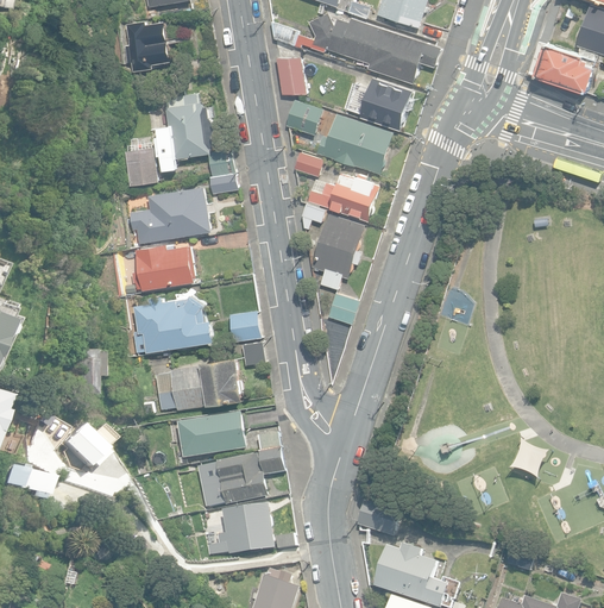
[(345,11),(365,17),(369,6),(350,0),(345,11)]
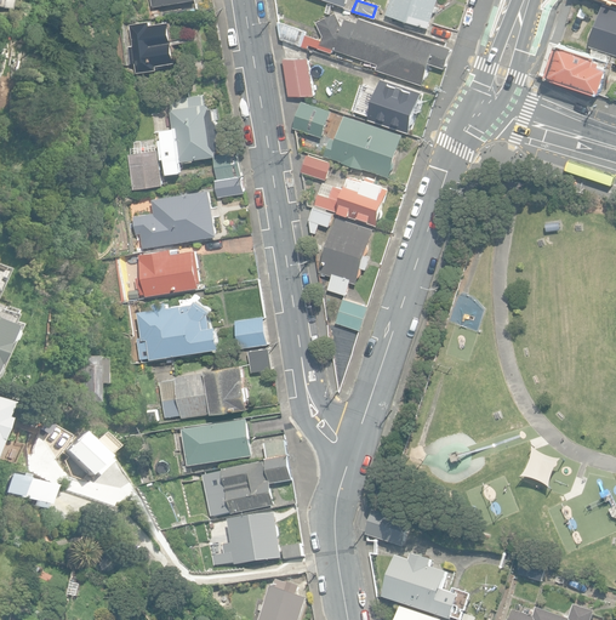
[(388,0),(383,13),(426,27),(431,11),(432,11),(434,6),(433,6),(434,0),(388,0)]
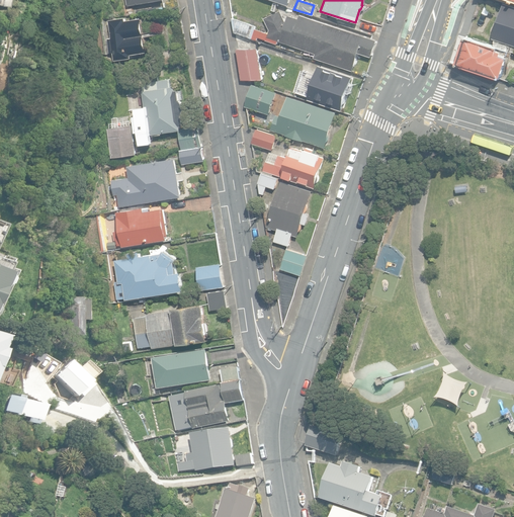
[(489,36),(513,45),(513,6),(500,2),(489,36)]
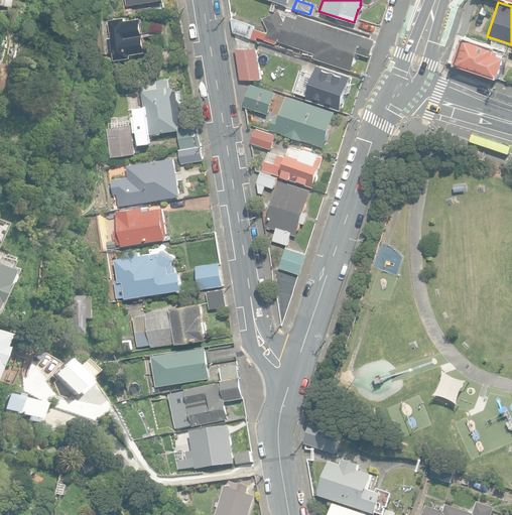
[(265,28),(264,32),(262,38),(262,39),(273,43),(274,40),(311,52),(309,56),(349,70),(355,51),(367,55),(368,54),(375,56),(380,42),(373,40),(373,39),(295,13),(294,18),(283,14),(281,21),(276,10),(260,18),(265,28)]
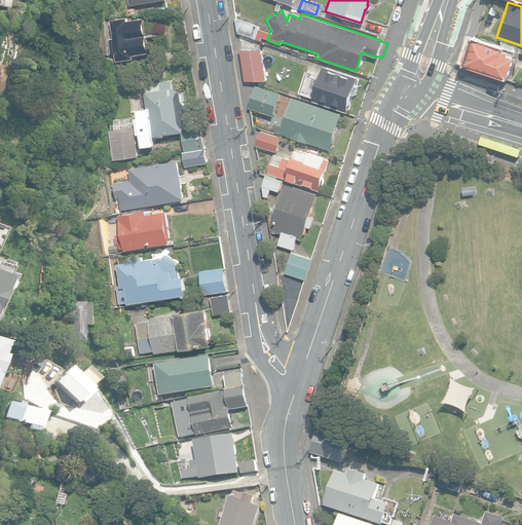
[(112,52),(114,61),(132,58),(132,53),(148,51),(145,32),(142,16),(125,20),(125,17),(125,16),(107,20),(110,37),(106,38),(109,53),(112,52)]
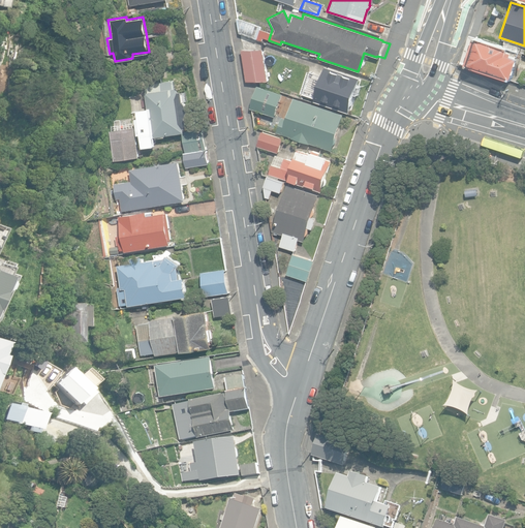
[(237,32),(254,38),(257,29),(258,26),(234,18),(237,32)]
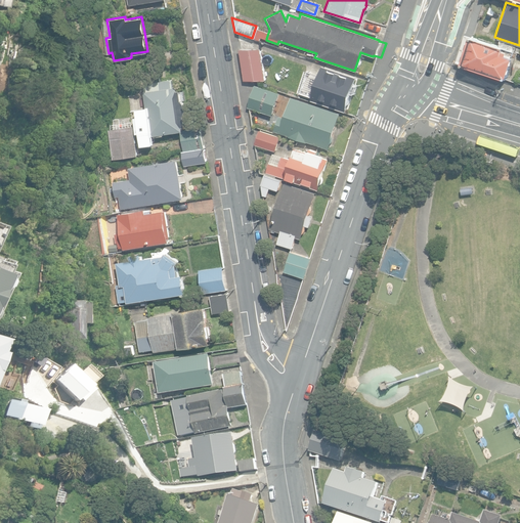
[(268,33),(255,29),(252,38),(257,39),(258,37),(266,39),(268,33)]
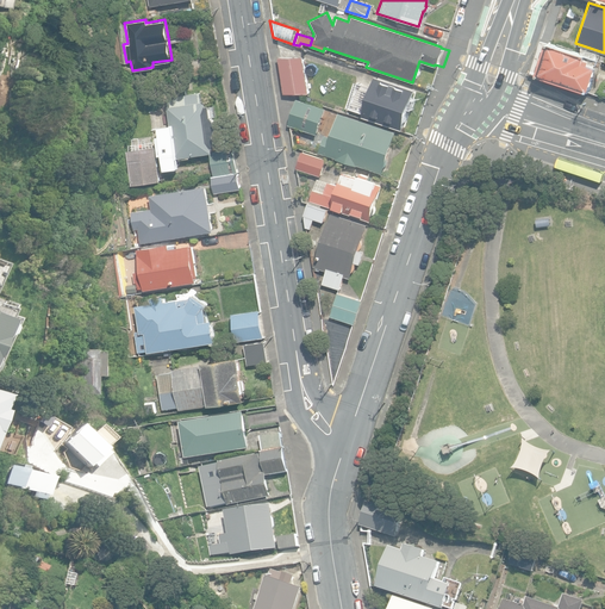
[(535,73),(588,92),(600,61),(604,61),(604,58),(602,53),(579,45),(577,53),(546,42),(535,73)]
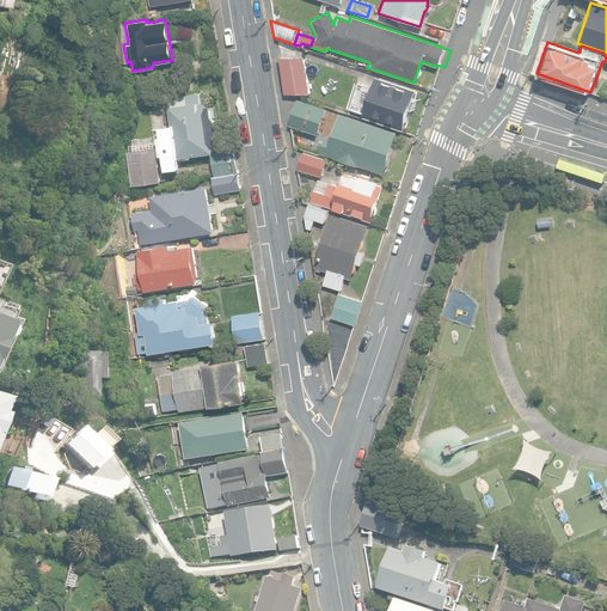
[(282,92),(305,93),(300,57),(277,57),(282,92)]
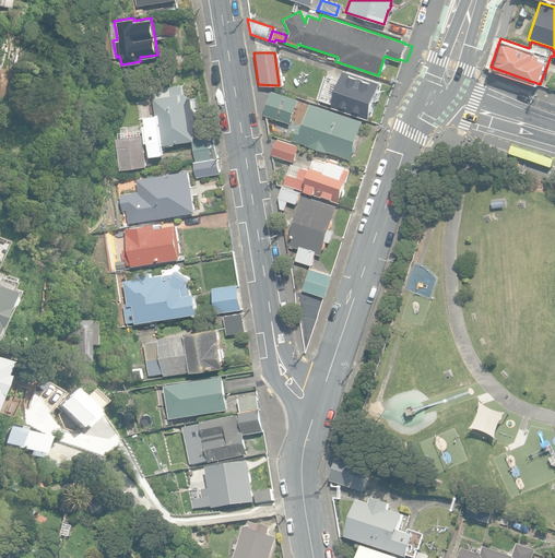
[(329,107),(366,118),(378,81),(341,70),(339,78),(322,73),(314,99),(330,104),(329,107)]
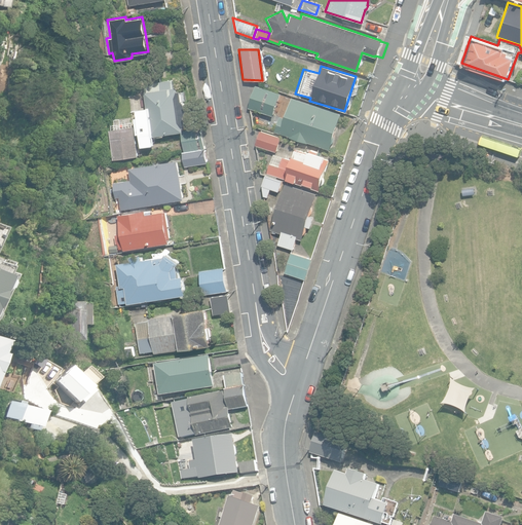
[(152,136),(153,137),(161,135),(161,134),(182,132),(181,126),(184,126),(183,116),(184,112),(184,104),(180,101),(180,90),(176,90),(176,85),(174,86),(173,79),(157,80),(157,88),(142,91),(146,118),(137,119),(139,136),(152,136)]
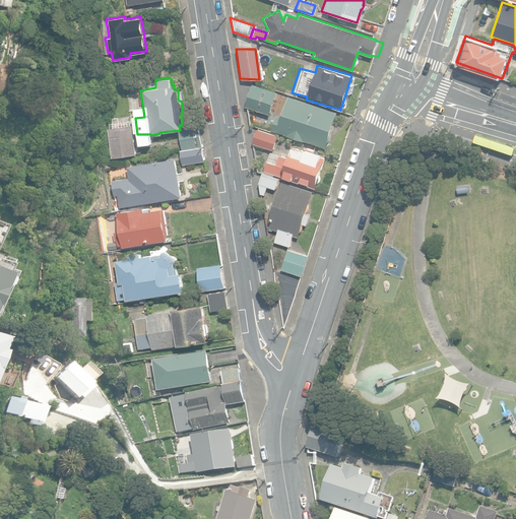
[(243,106),(267,114),(275,91),(251,83),(243,106)]
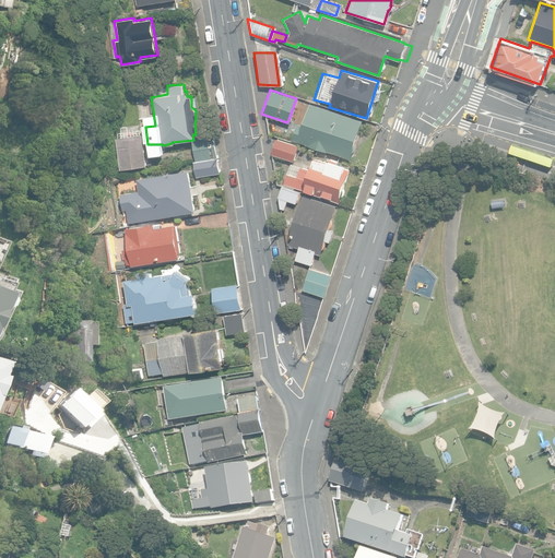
[(325,150),(349,157),(361,119),(308,103),(300,125),(295,122),(290,139),(306,144),(306,145),(323,151),(325,150)]
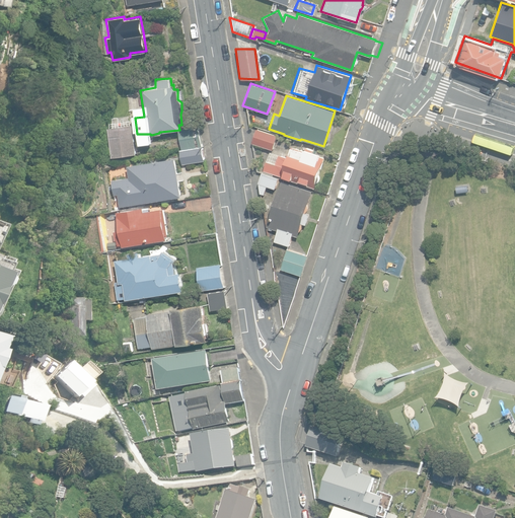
[(104,128),(109,156),(138,152),(135,136),(133,136),(131,124),(104,128)]
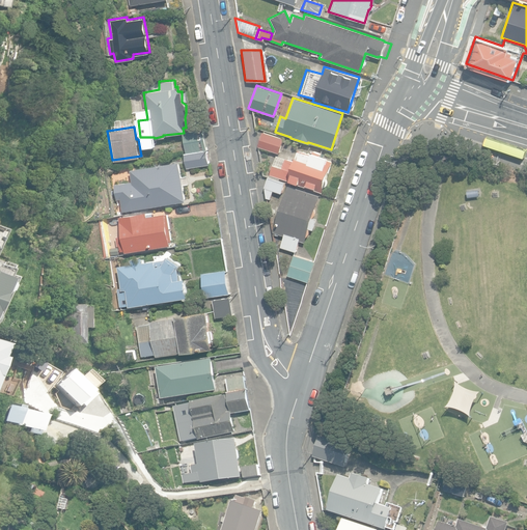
[(181,135),(184,152),(204,149),(201,131),(181,135)]
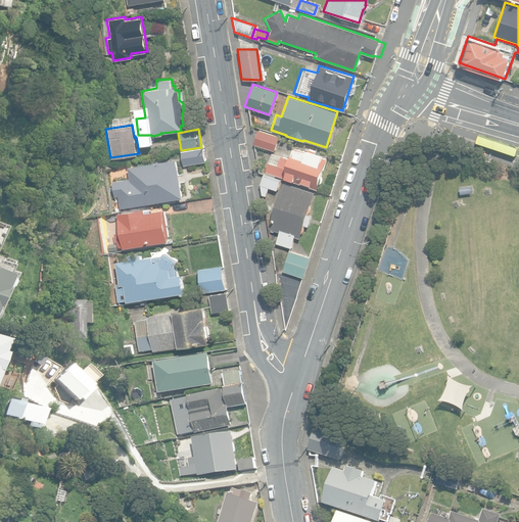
[(250,141),(270,148),(273,138),(254,132),(250,141)]
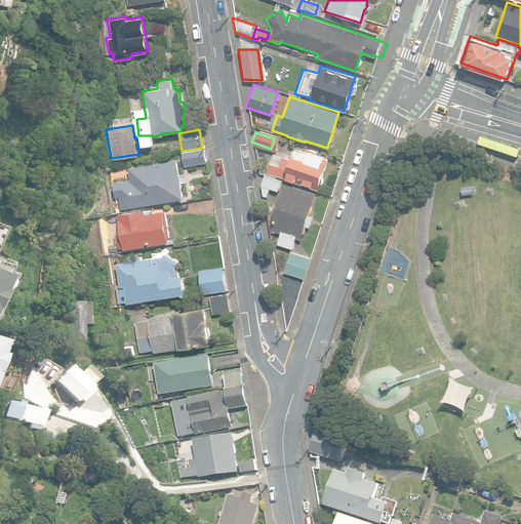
[(463,145),(449,140),(448,146),(462,150),(463,145)]
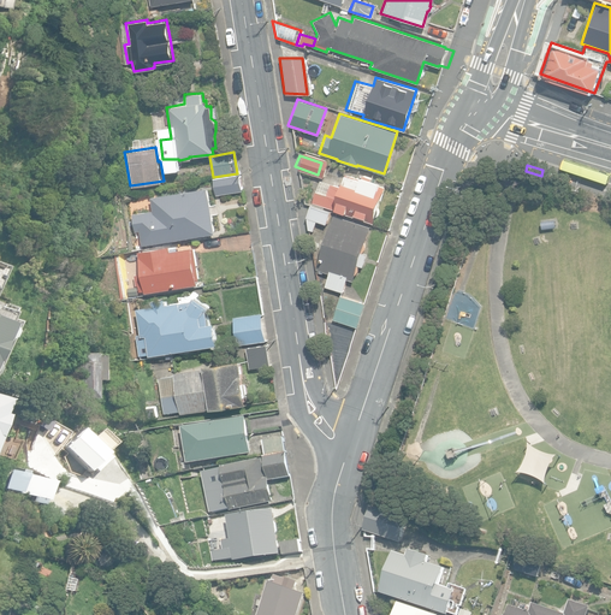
[(314,189),(309,201),(372,222),(385,184),(380,183),(381,178),(361,172),(360,175),(344,170),(339,184),(328,181),(325,193),(314,189)]
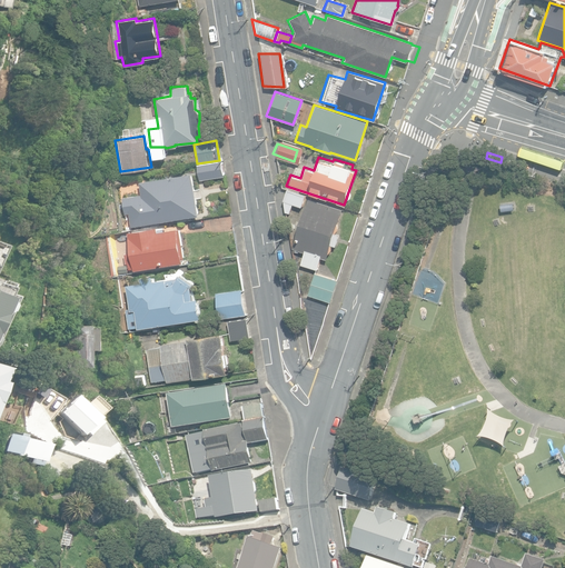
[(197,179),(220,176),(218,160),(195,165),(197,179)]
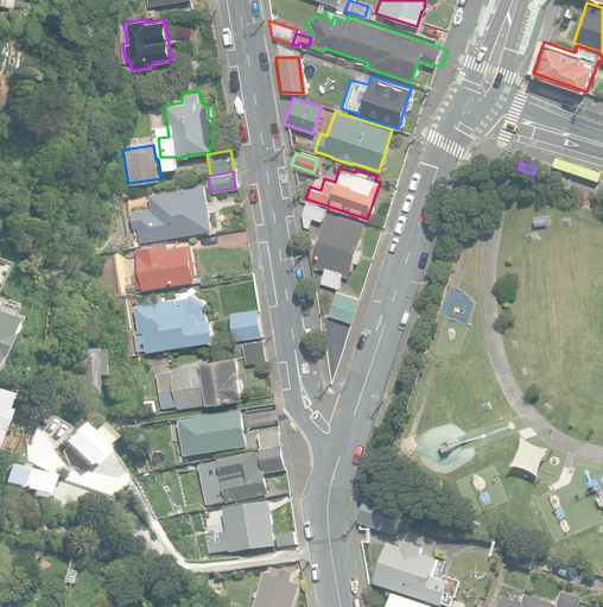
[(135,227),(138,241),(210,229),(204,193),(203,184),(190,187),(146,194),(148,207),(128,209),(131,227),(135,227)]
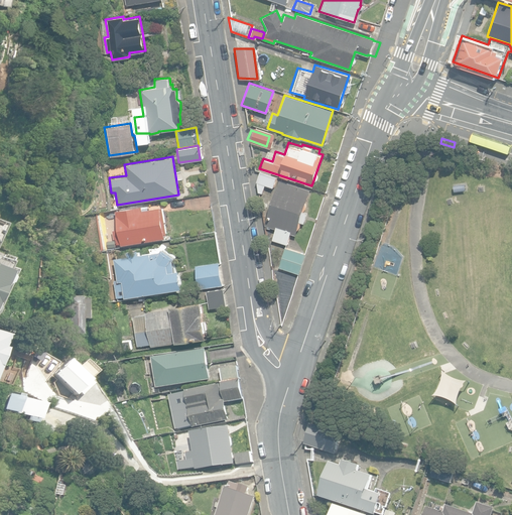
[(262,183),(271,186),(274,176),(258,171),(255,181),(260,182),(262,183)]
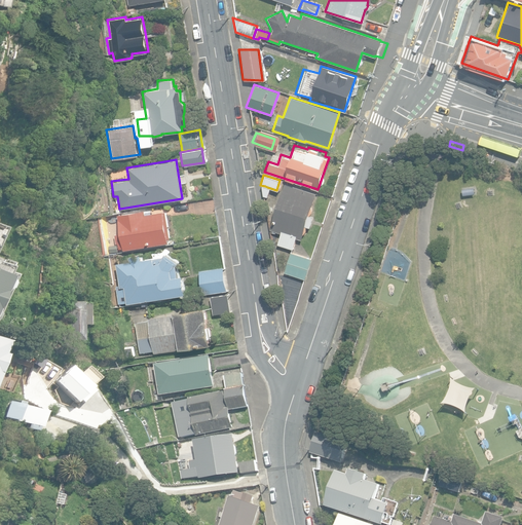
[(275,242),(290,248),(294,236),(299,238),(304,225),(307,226),(310,216),(307,215),(314,193),(283,183),(267,228),(278,232),(275,242)]
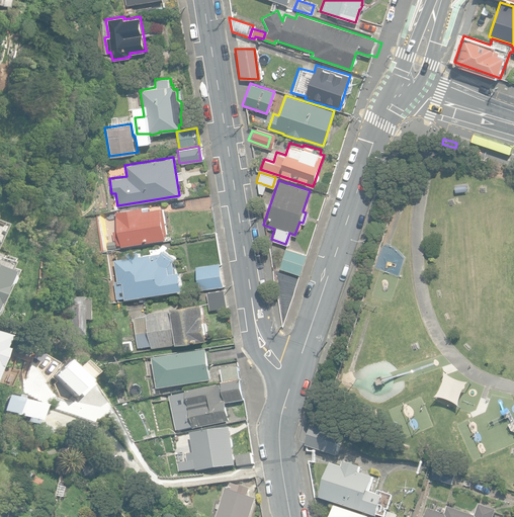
[(464,182),(452,184),(453,191),(465,189),(464,182)]
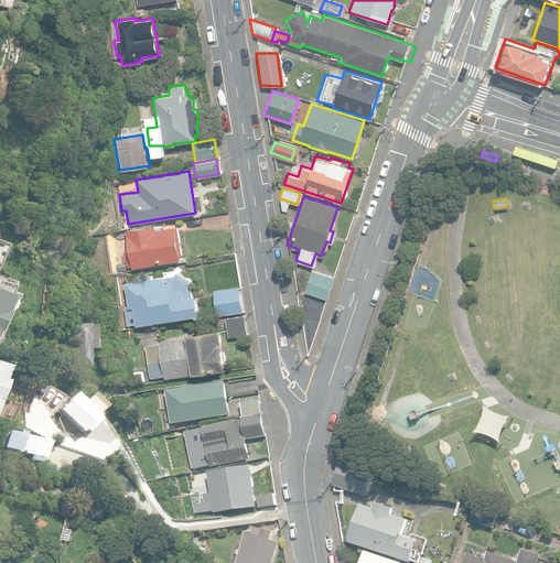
[(130,264),(130,267),(179,259),(173,225),(154,228),(153,225),(125,229),(128,249),(122,249),(124,256),(121,256),(122,260),(125,260),(126,266),(130,264)]
